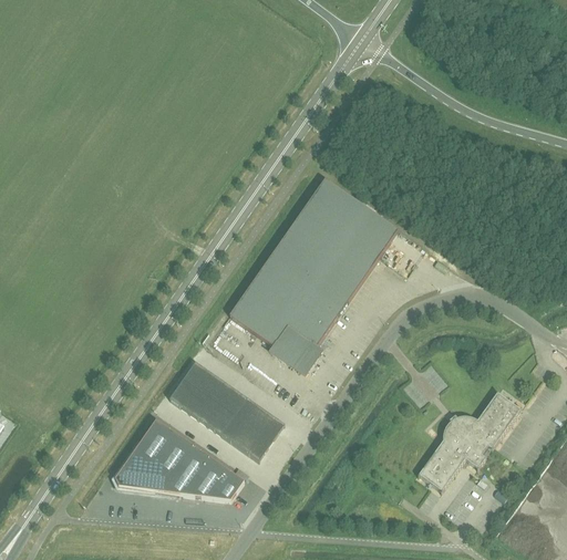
[(399,228),(326,177),(230,314),(302,365),(399,228)]
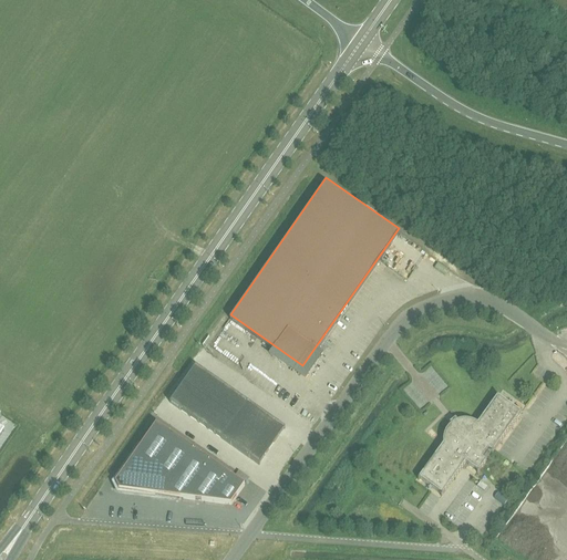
[(287,424),(199,363),(174,400),(261,460),(287,424)]
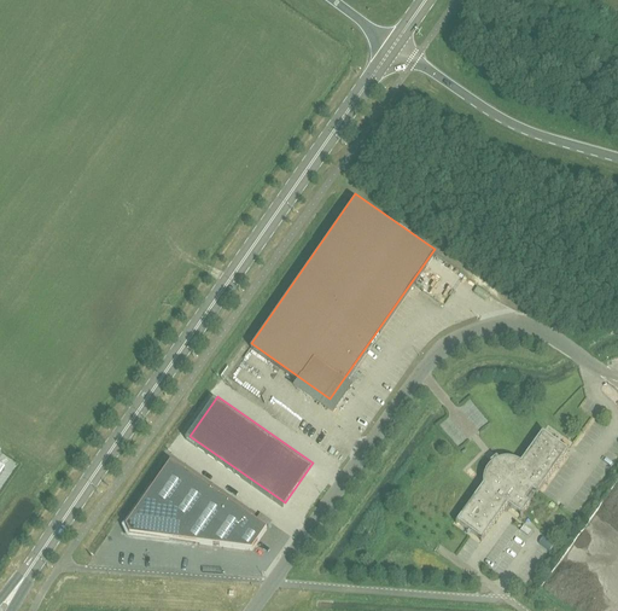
[(483,478),(455,516),(456,517),(458,516),(482,533),(481,534),(482,535),(507,498),(520,507),(520,508),(520,510),(569,442),(567,443),(543,426),(544,425),(543,424),(520,455),(519,454),(517,453),(513,452),(509,452),(507,452),(506,452),(502,452),(499,453),(496,451),(490,455),(491,457),(490,458),(489,460),(487,463),(485,465),(484,467),(483,470),(483,475),(483,478)]
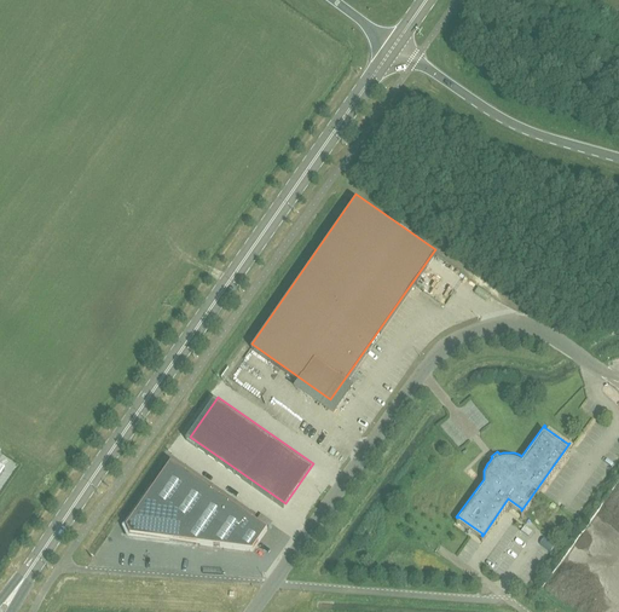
[(171,456),(126,520),(129,529),(252,544),(267,523),(171,456)]
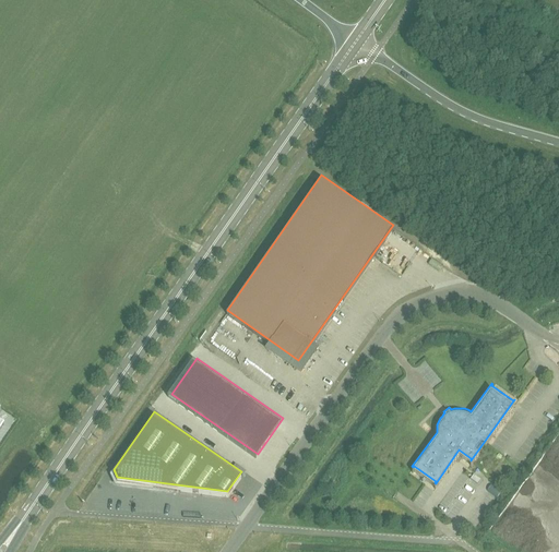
[(501,486),(491,479),(487,486),(497,492),(501,486)]
